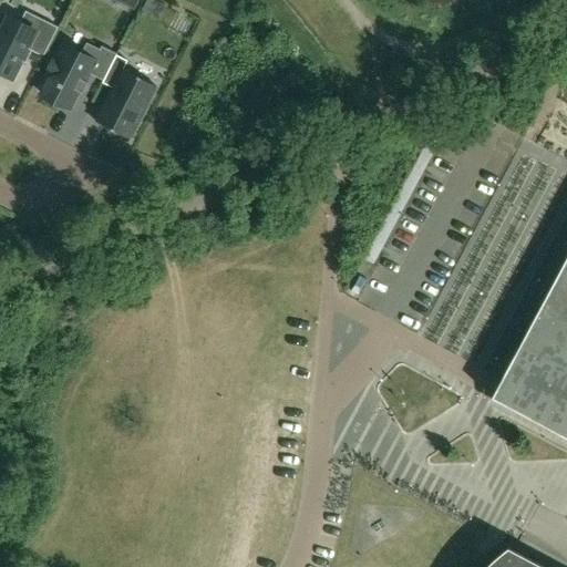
[(134,11),(138,0),(117,0),(116,2),(134,11)]
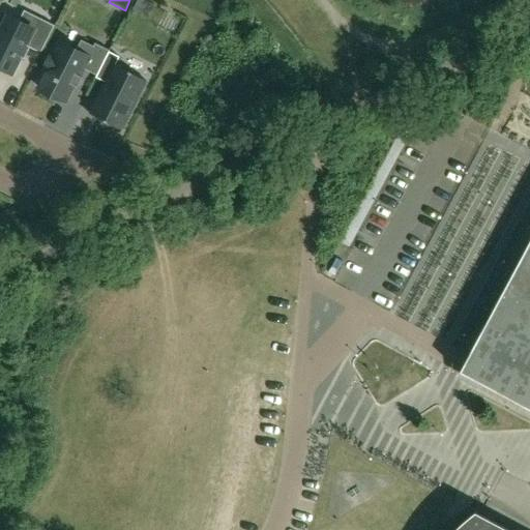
[(148,18),(153,6),(141,0),(136,10),(148,18)]
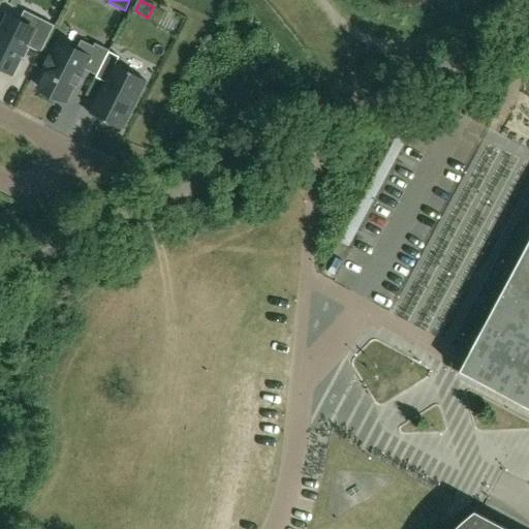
[(30,49),(32,44),(41,49),(39,53),(40,54),(55,26),(40,19),(35,30),(7,17),(0,31),(0,68),(11,74),(20,58),(24,60),(25,58),(24,58),(28,48),(30,49)]
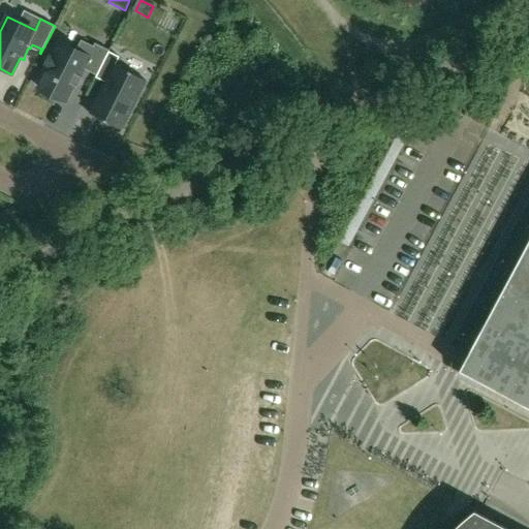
[(84,69),(96,75),(109,52),(110,51),(95,43),(93,48),(82,41),(76,52),(60,43),(54,55),(52,54),(52,55),(44,70),(43,70),(43,71),(48,73),(39,89),(65,101),(72,86),(76,88),(78,87),(75,86),(79,78),(82,79),(82,78),(80,76),(84,69)]
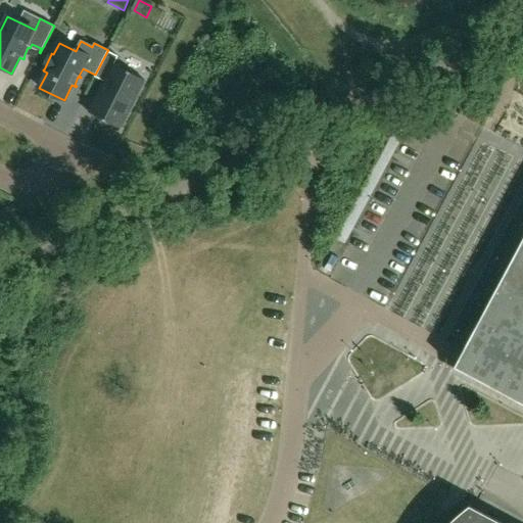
[(121,129),(145,81),(113,65),(117,56),(107,51),(95,75),(94,77),(103,82),(88,112),(121,129)]
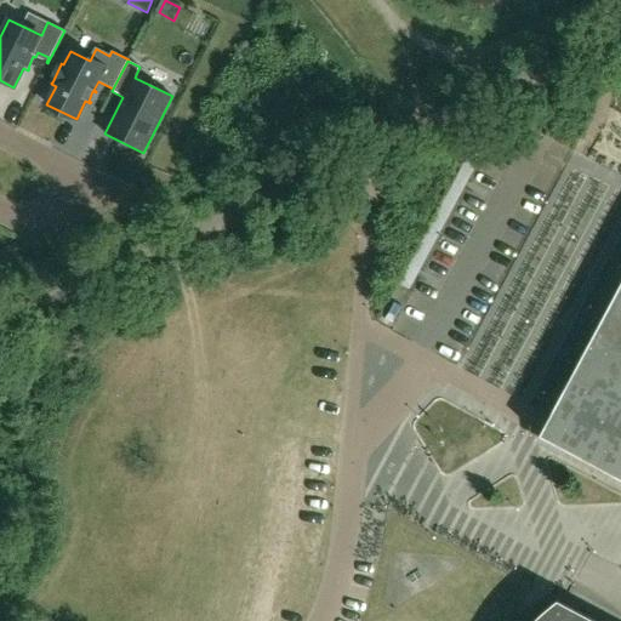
[(539,437),(620,480),(620,281),(550,416),(539,437)]
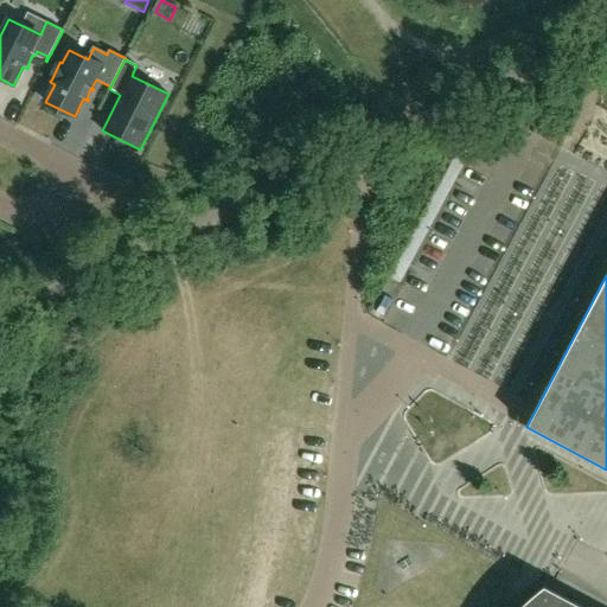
[(606,524),(595,550),(606,554),(606,524)]
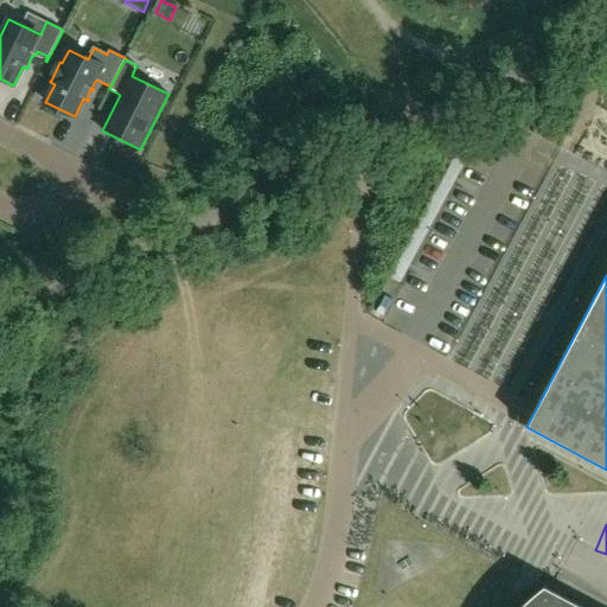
[(577,606),(543,588),(529,599),(521,606),(577,606)]
